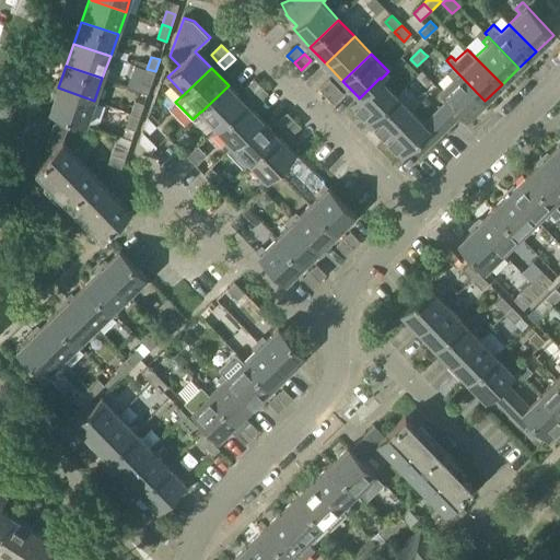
[(151,85),(155,71),(147,69),(142,82),(151,85)]
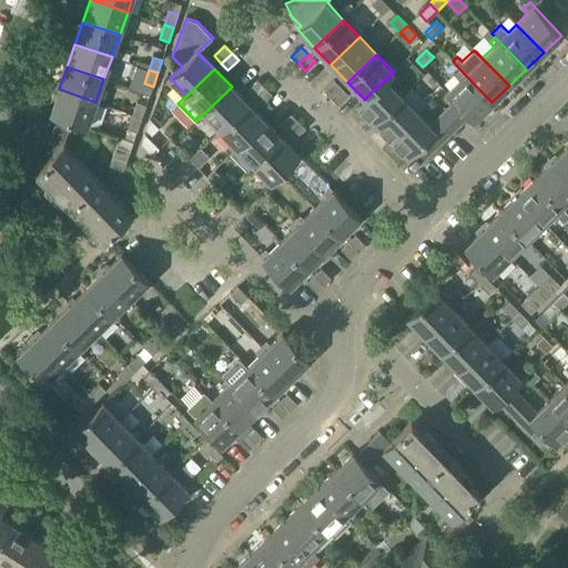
[(474,120),(492,102),(460,70),(455,75),(459,80),(447,92),(455,101),(469,114),(474,120)]
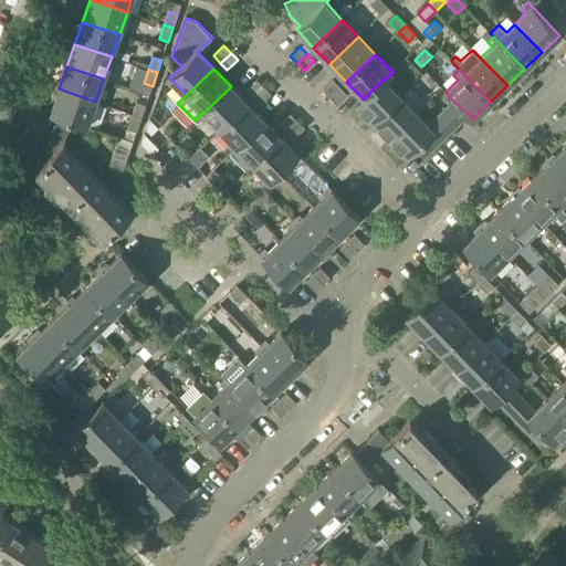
[(401,96),(385,80),(384,79),(363,100),(363,98),(356,105),(373,123),(401,96)]
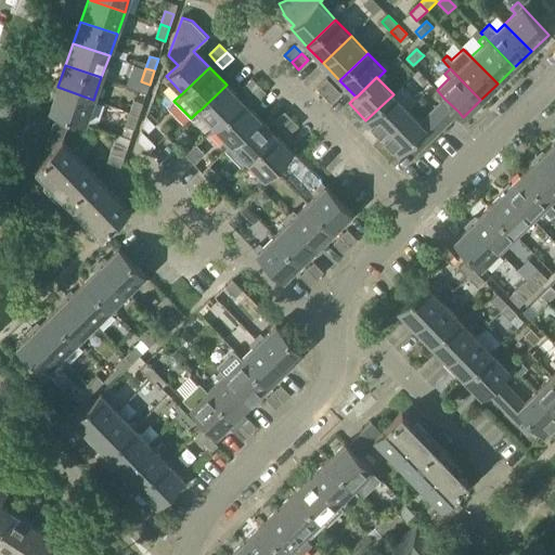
[(252,78),(242,88),(248,95),(259,86),(252,78)]
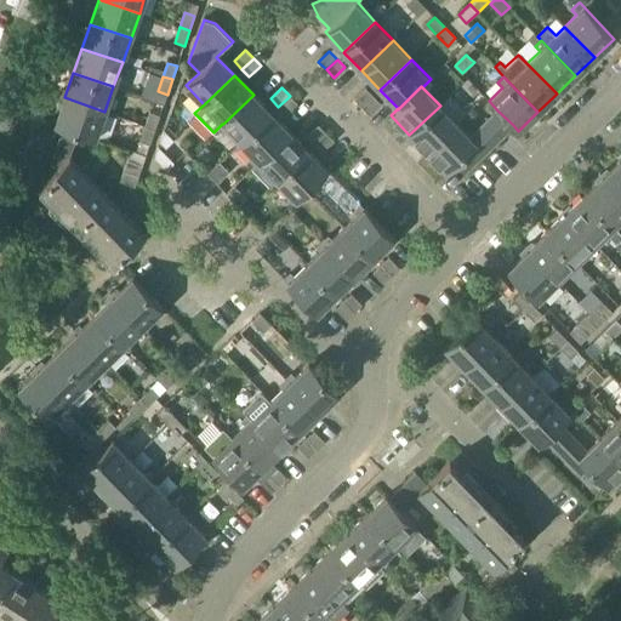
[(363,107),(372,96),(365,89),(354,98),(363,107)]
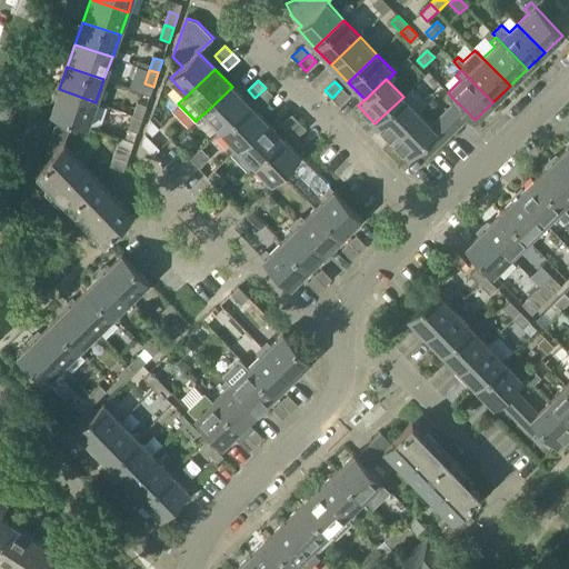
[(205,113),(221,130),(248,103),(232,87),(205,113)]
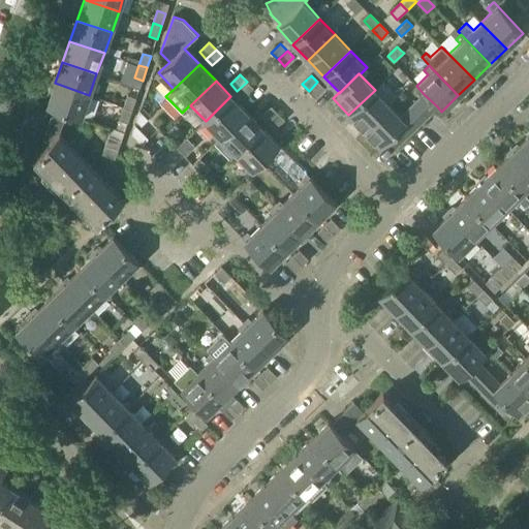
[(221,137),(247,113),(238,103),(253,88),(247,82),(237,91),(230,96),(206,121),(221,137)]
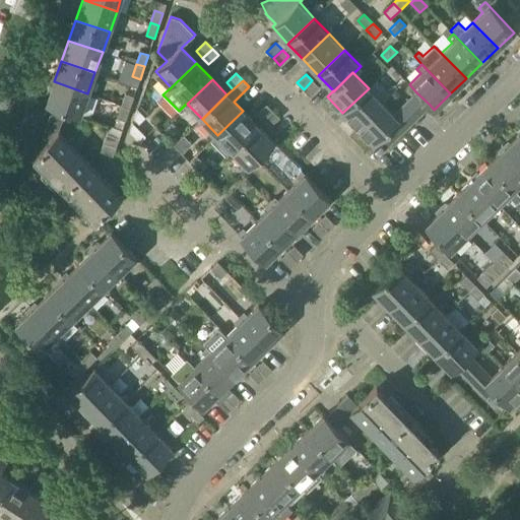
[(312,80),(304,89),(310,95),(319,87),(312,80)]
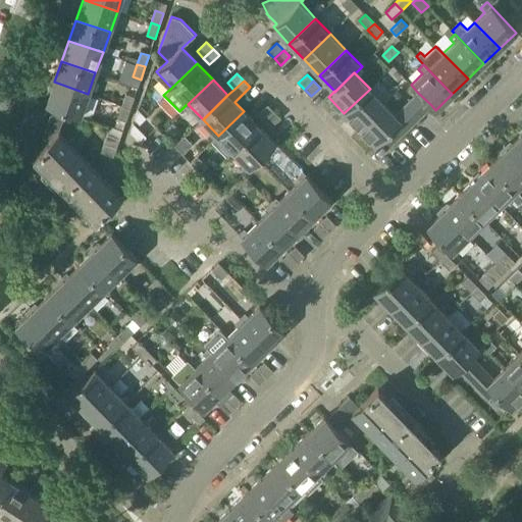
[(81,115),(88,94),(54,82),(47,103),(81,115)]
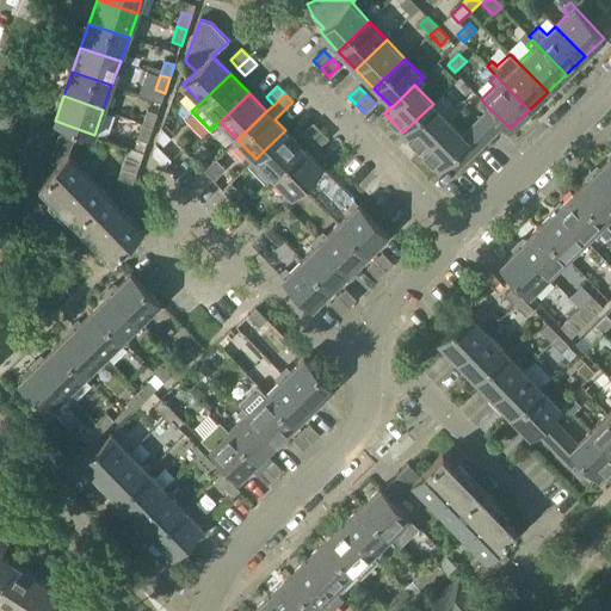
[(420,152),(451,122),(433,104),(402,133),(420,152)]
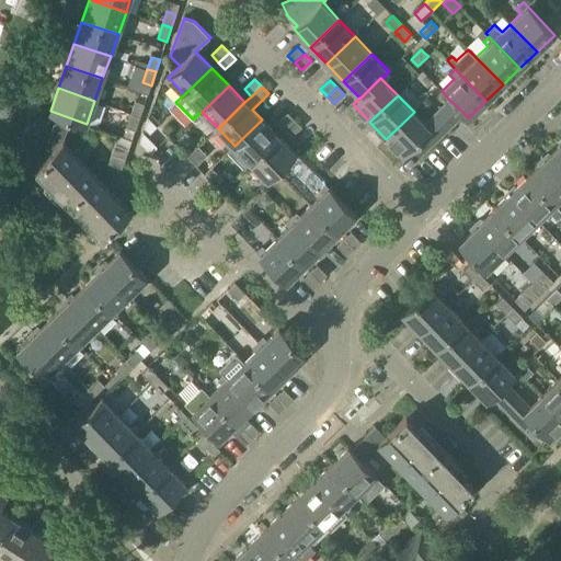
[(420,156),(464,113),(449,100),(425,124),(414,112),(386,139),(403,156),(412,148),(420,156)]
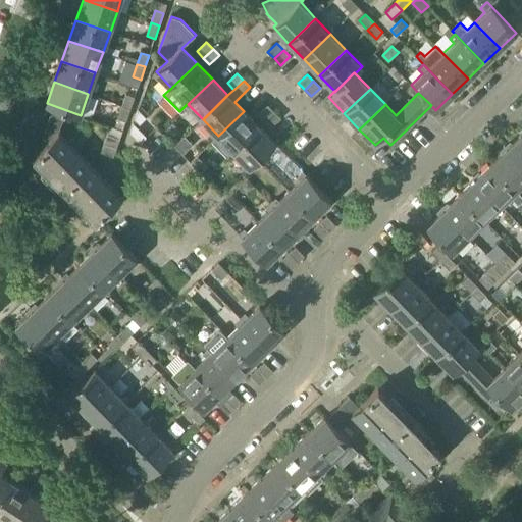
[(124,95),(121,105),(131,108),(135,98),(124,95)]
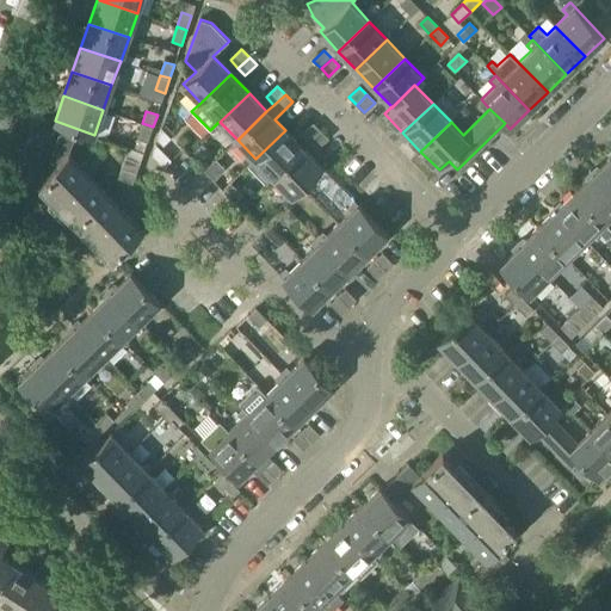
[(310,142),(321,131),(313,122),(302,134),(310,142)]
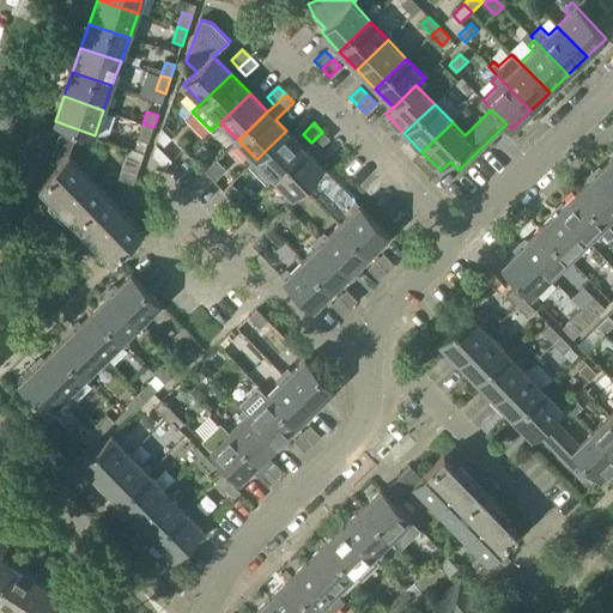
[(138,138),(137,139),(147,143),(153,127),(143,123),(138,138)]
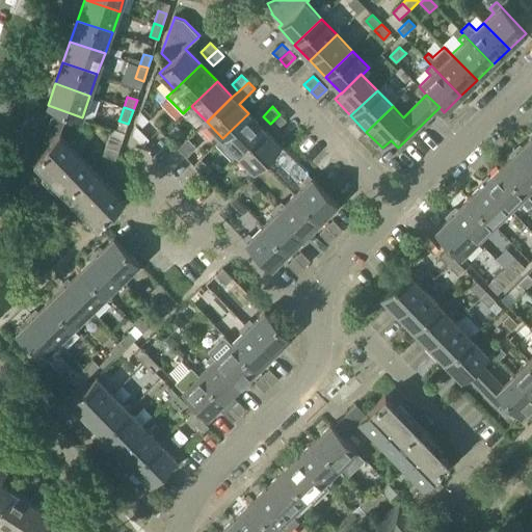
[(139,118),(137,124),(141,129),(149,122),(140,113),(139,118)]
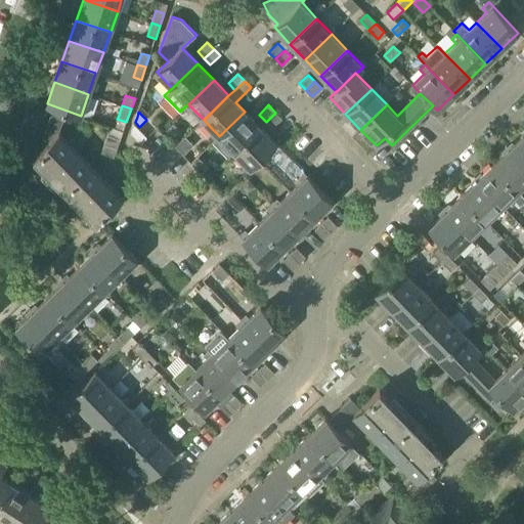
[(219,136),(213,141),(228,158),(234,151),(260,127),(246,114),(245,112),(219,136)]
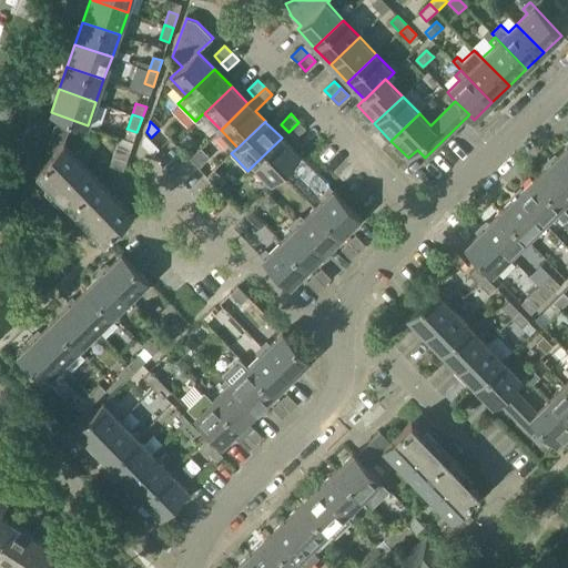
[(298,122),(288,132),(294,138),(305,128),(298,122)]
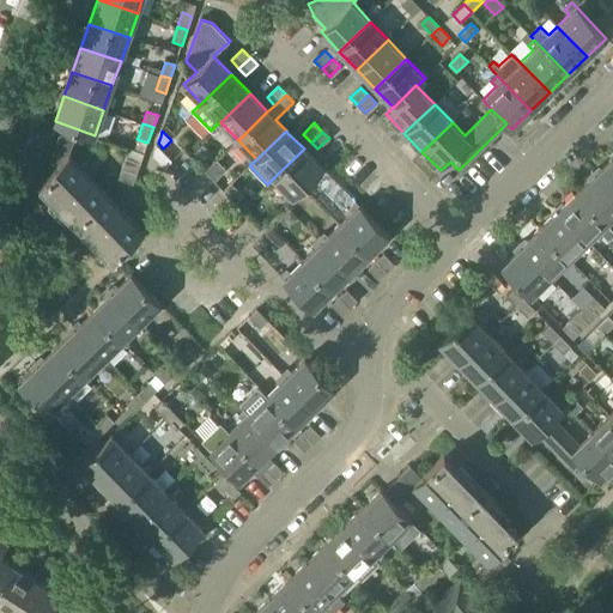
[(56,168),(70,155),(74,140),(59,135),(50,162),(56,168)]
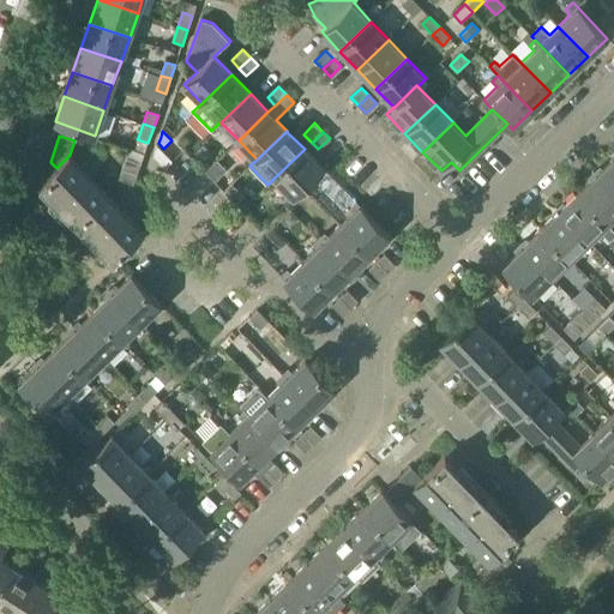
[(126,157),(142,162),(145,152),(130,148),(126,157)]
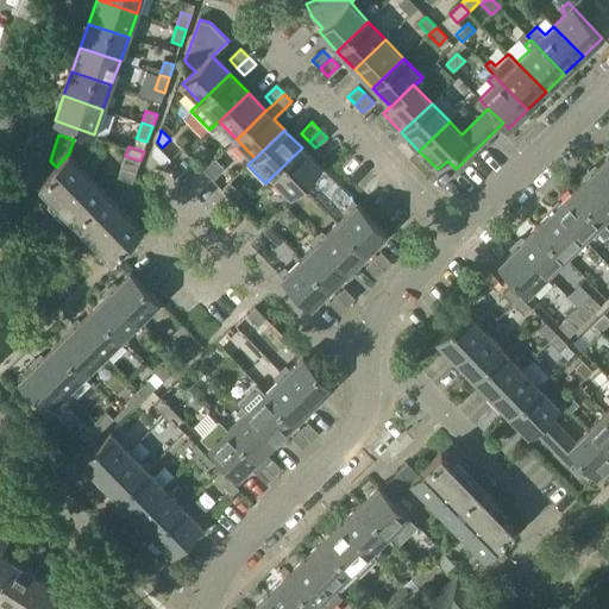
[(302,148),(272,176),(290,195),(287,199),(287,200),(321,168),(302,148)]
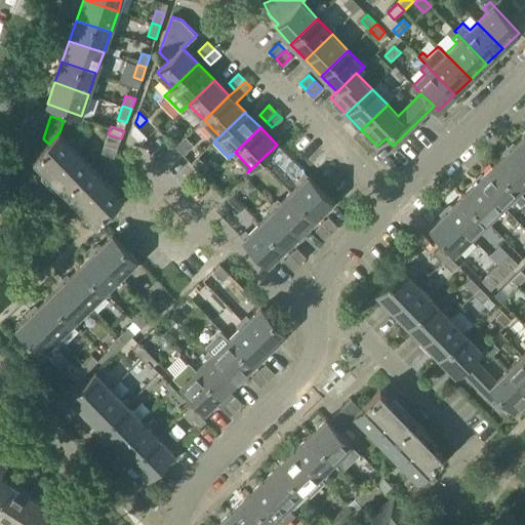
[(65,190),(91,165),(59,133),(59,132),(48,144),(33,158),(65,190)]
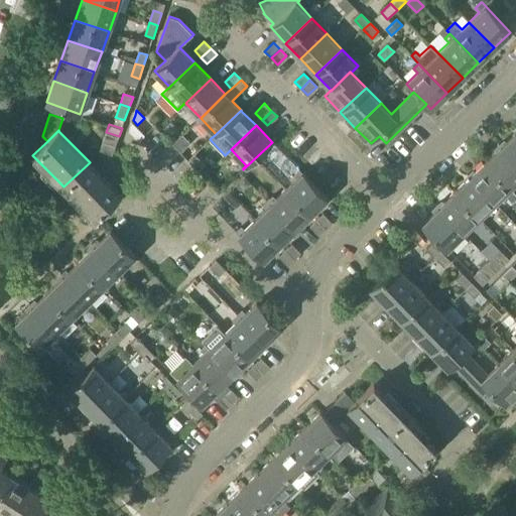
[(103,141),(116,146),(119,136),(106,132),(103,141)]
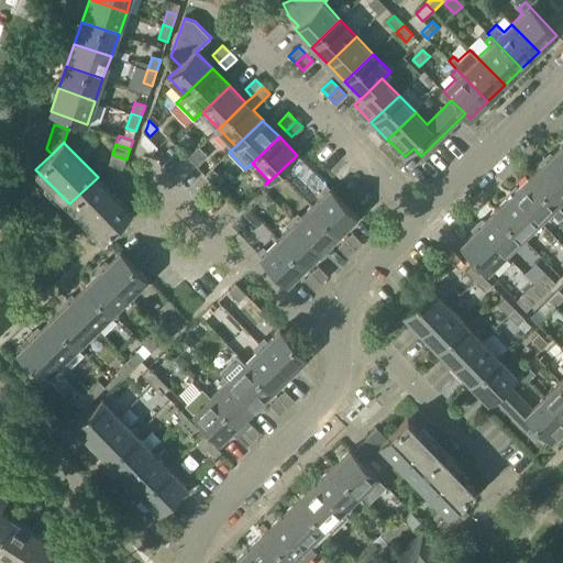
[(562,177),(562,144),(547,161),(562,177)]
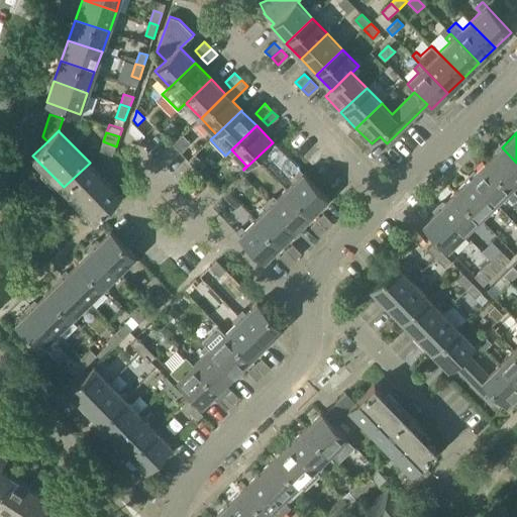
[(183,135),(173,145),(181,152),(191,143),(183,135)]
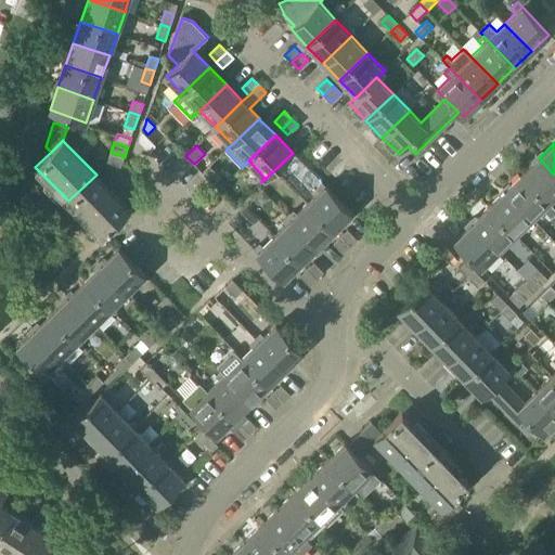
[(120,167),(125,157),(111,152),(107,162),(120,167)]
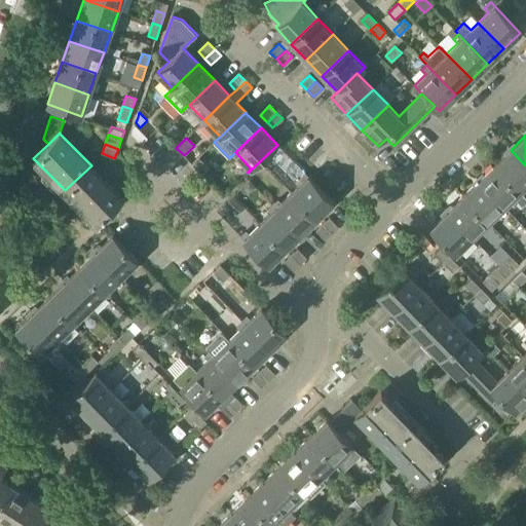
[(520,192),(525,185),(525,165),(511,150),(495,165),(520,192)]
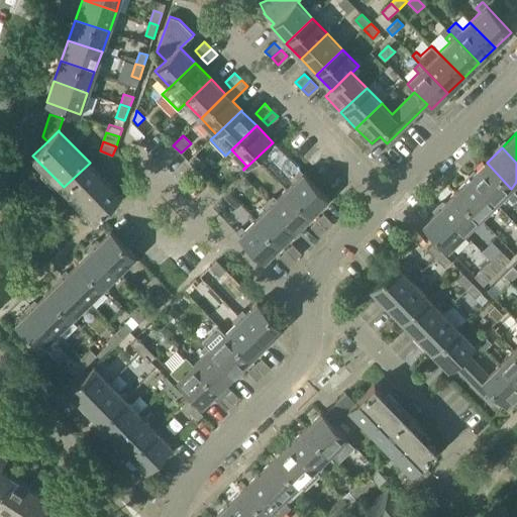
[(90,163),(64,187),(95,218),(120,195),(90,163)]
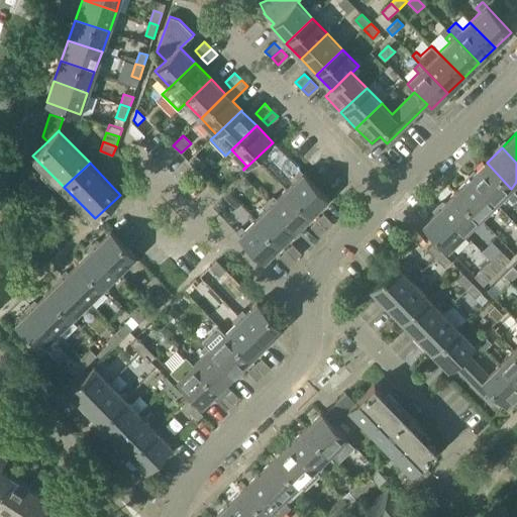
[(496,204),(511,189),(487,163),(471,178),(496,204)]
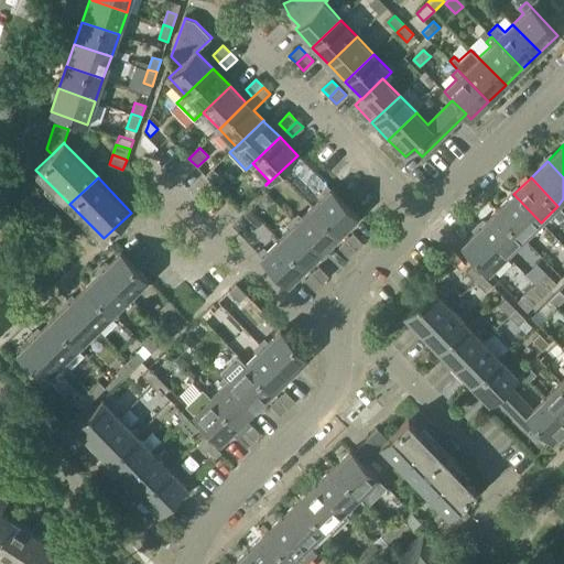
[(313,206),(339,234),(357,216),(331,188),(313,206)]
